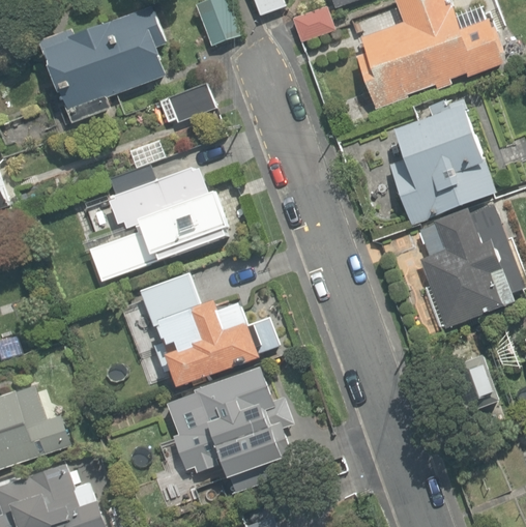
[(201,0),(195,2),(210,45),(241,34),(227,0),(201,0)]
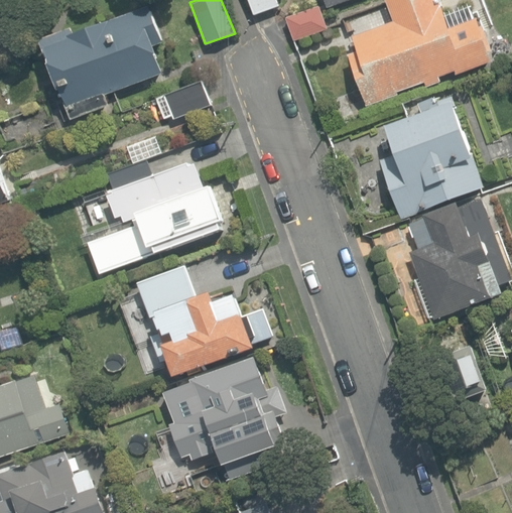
[(248,0),(252,12),(276,4),(274,0),(248,0)]
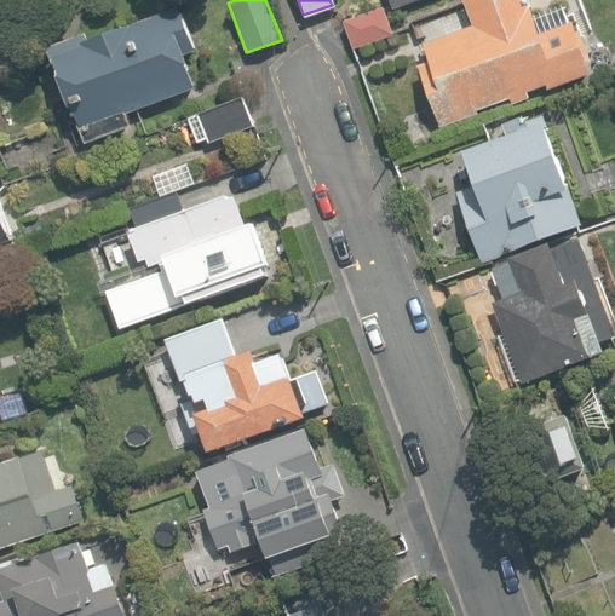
[(535,33),(523,0),(460,0),(469,24),(420,41),(448,117),(506,96),(509,103),(587,74),(584,62),(588,61),(578,30),(573,32),(569,21),(535,33)]
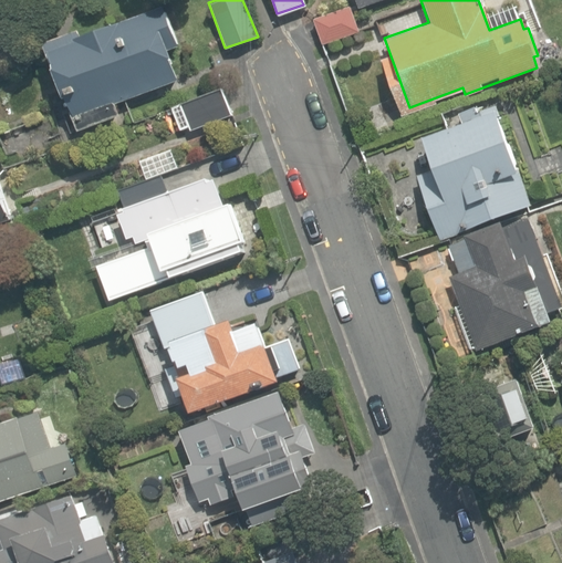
[(113,103),(175,79),(164,50),(177,44),(163,6),(81,37),(79,29),(42,43),(74,129),(117,114),(113,103)]
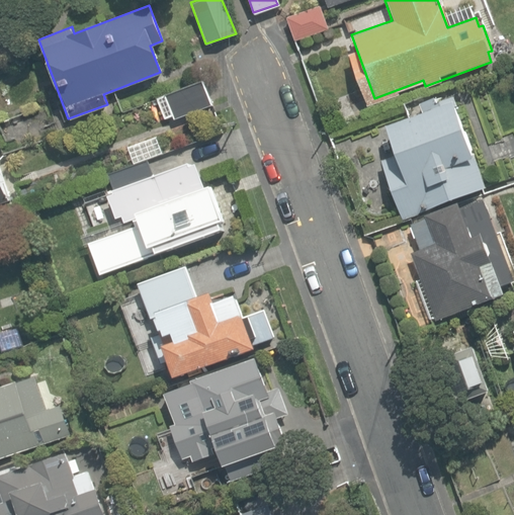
[(285,19),(292,38),(326,26),(320,7),(285,19)]
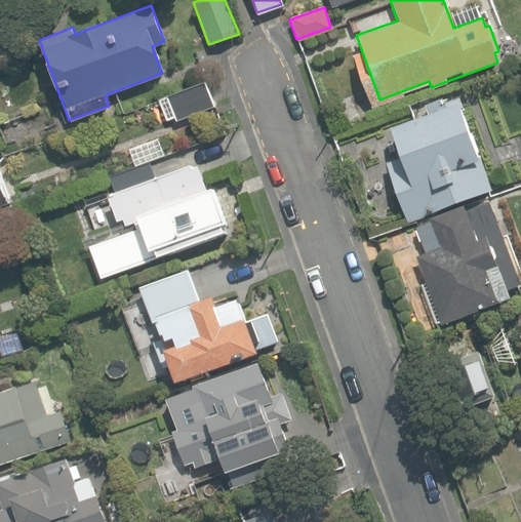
[(157,98),(164,119),(211,101),(204,81),(157,98)]
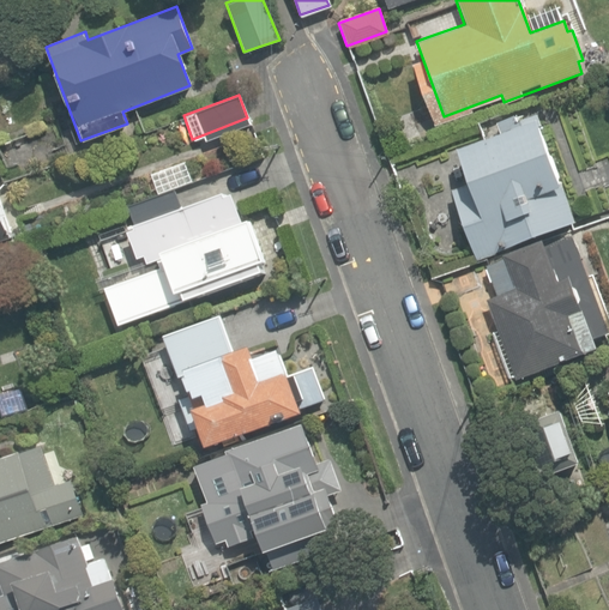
[(447,191),(472,261),(576,223),(535,113),(516,120),(513,112),(494,119),(499,132),(457,148),(469,182),(447,191)]
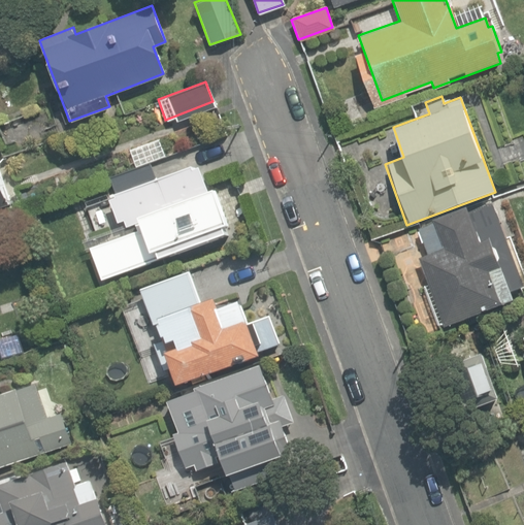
[(139,222),(154,262),(223,238),(196,162),(152,177),(148,163),(108,176),(113,189),(109,191),(122,228),(139,222)]
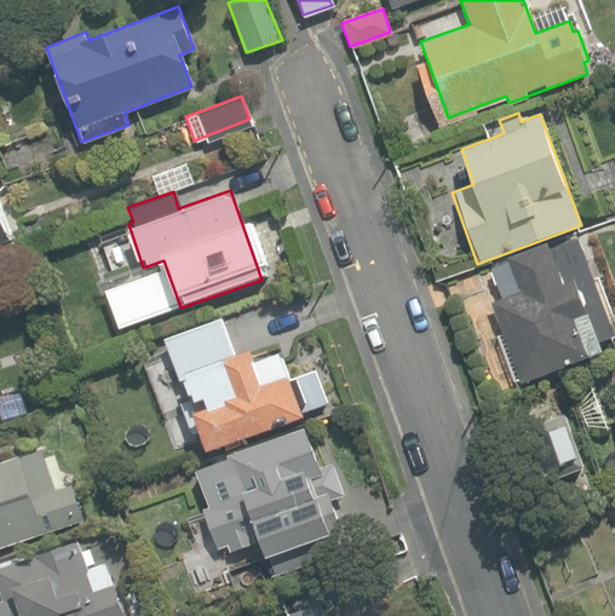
[(0,242),(11,239),(0,207),(0,242)]
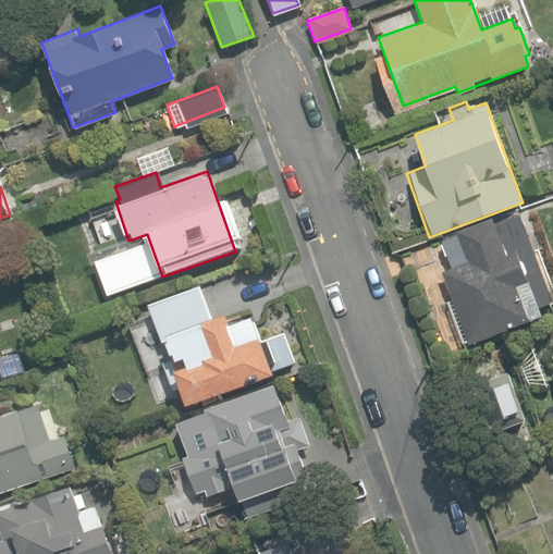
[(438,270),(464,346),(543,316),(539,305),(552,300),(515,211),(458,233),(439,239),(447,267),(438,270)]
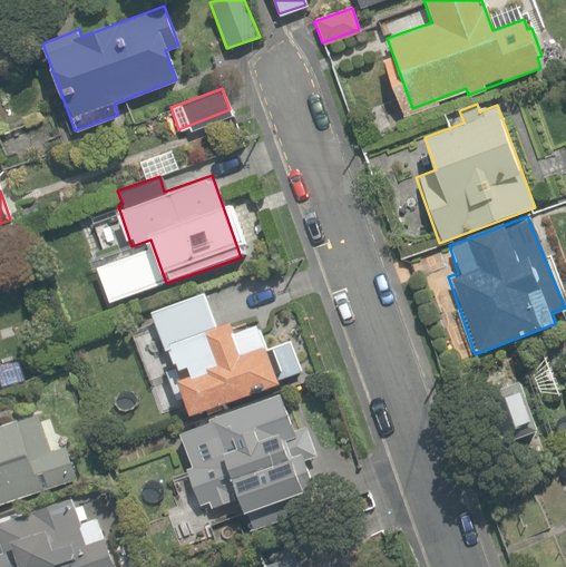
[(183,397),(191,414),(302,371),(290,339),(269,348),(259,321),(236,330),(232,320),(220,324),(207,291),(152,312),(174,368),(165,371),(176,399),(183,397)]
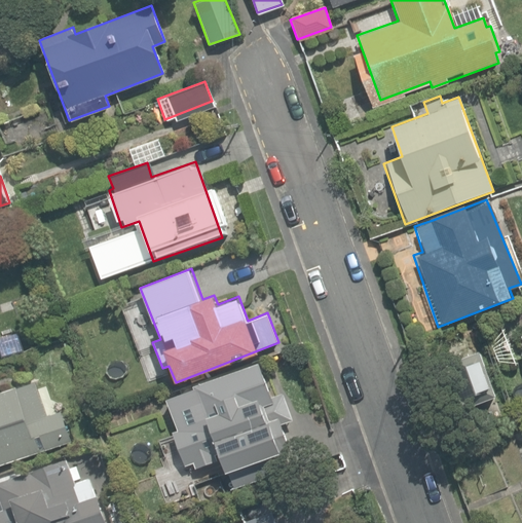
[(15,332),(0,336),(0,359),(21,353),(15,332)]
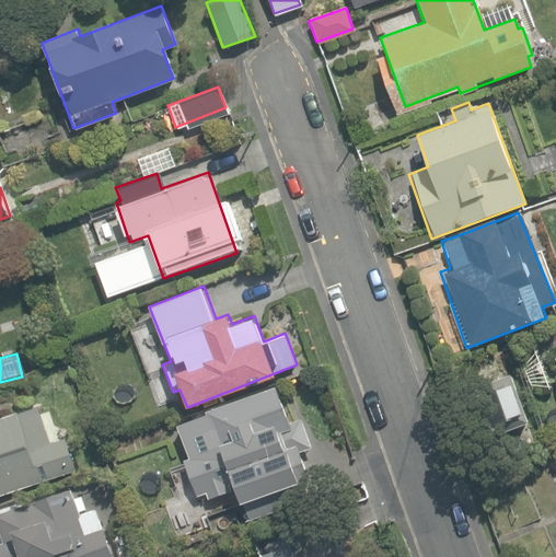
[(453,394),(471,443),(530,424),(512,373),(453,394)]
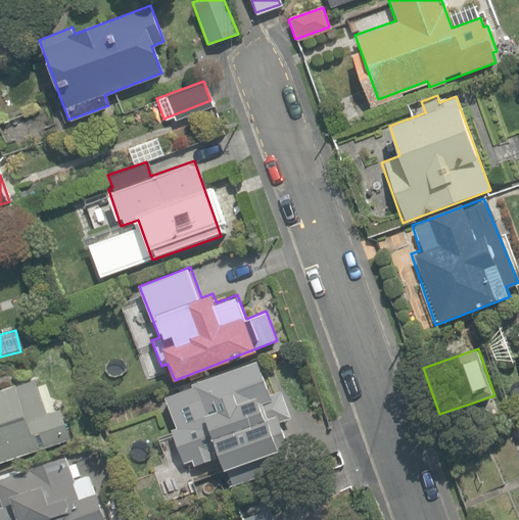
[(272,398),(257,359),(191,383),(192,386),(166,395),(176,424),(168,427),(181,462),(189,459),(190,463),(217,454),(223,472),(288,448),(276,414),(271,416),(266,400),(272,398)]
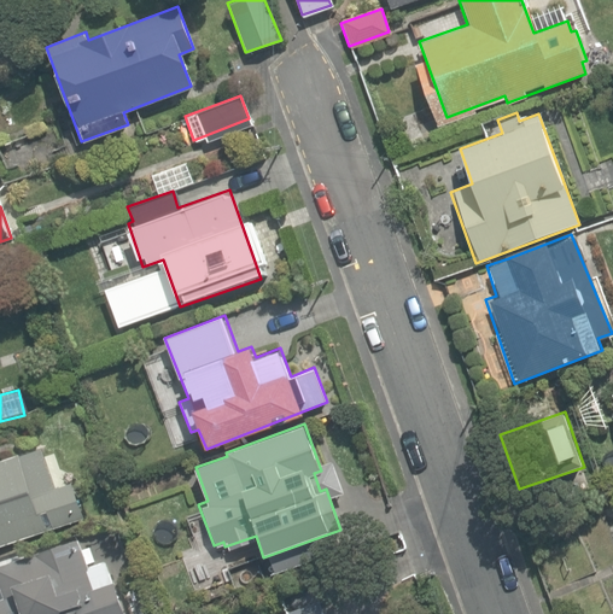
[(0,542),(79,518),(68,481),(53,485),(41,445),(0,457),(0,542)]
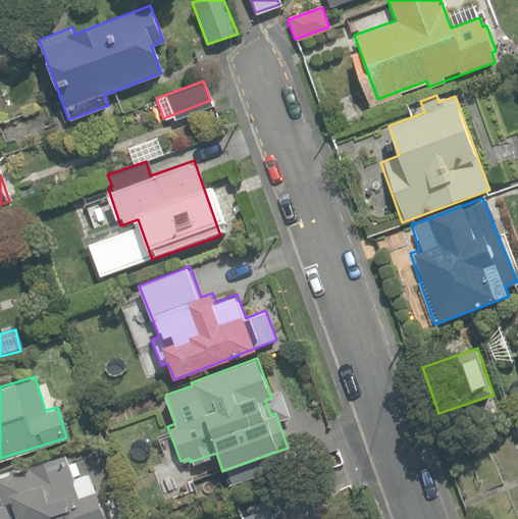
[(0,518),(103,518),(88,472),(72,477),(64,455),(0,475),(0,492),(3,502),(0,503),(0,518)]
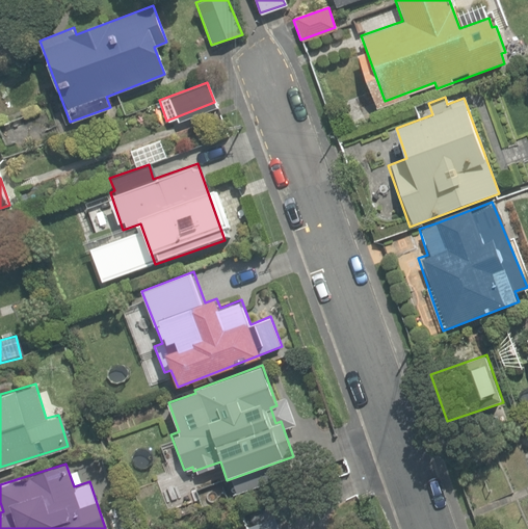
[(279,528),(274,516),(236,528),(279,528)]
